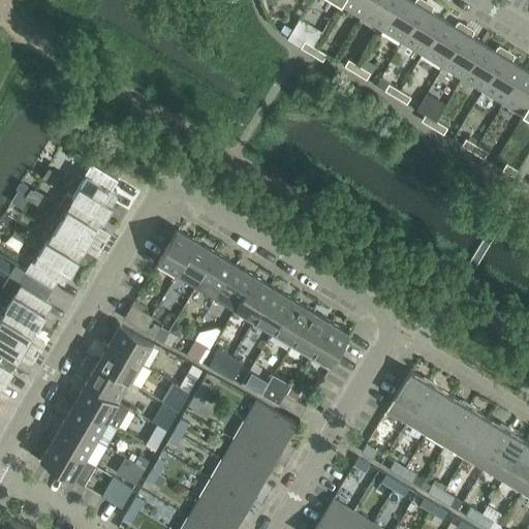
[(344,0),(342,5),(362,18),(372,0),(344,0)]
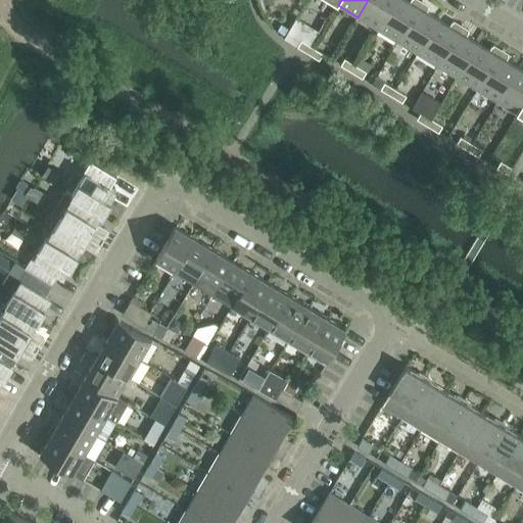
[(368,0),(358,17),(378,29),(394,0),(368,0)]
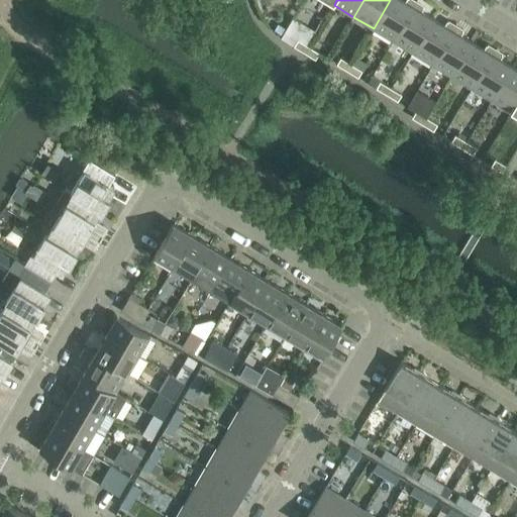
[(412,0),(406,0),(405,2),(402,0),(390,0),(374,28),(393,40),(416,2),(412,0)]
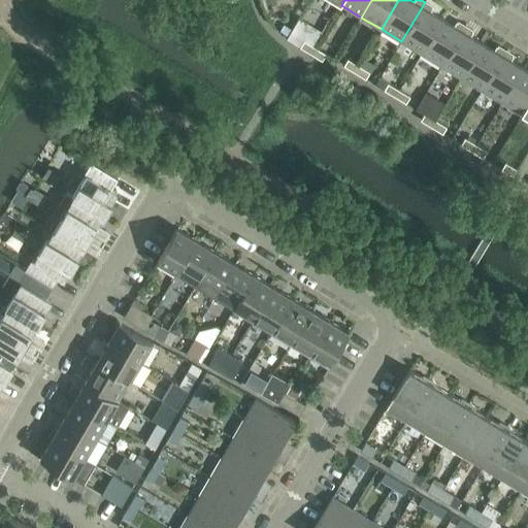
[(431,12),(433,7),(425,2),(401,41),(422,54),(442,19),(431,12)]
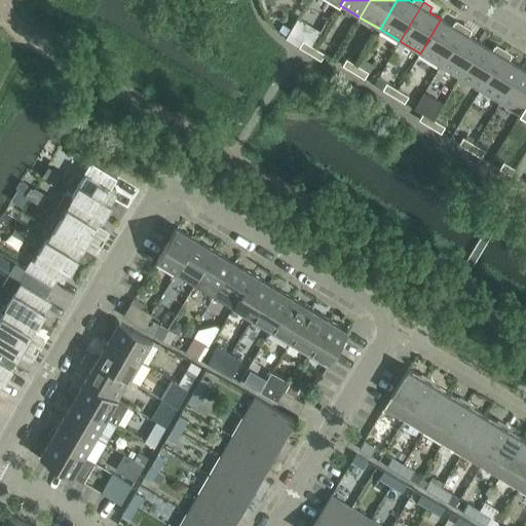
[(455,22),(452,26),(441,19),(420,53),(440,66),(463,27),(455,22)]
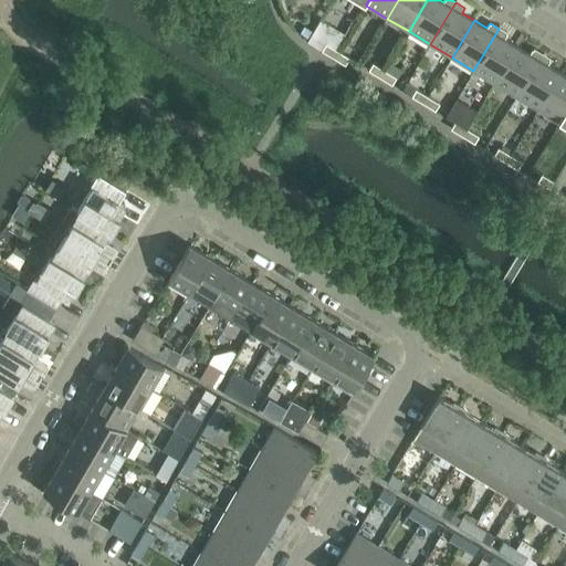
[(505,39),(507,34),(499,29),(473,71),(495,84),(517,46),(505,39)]
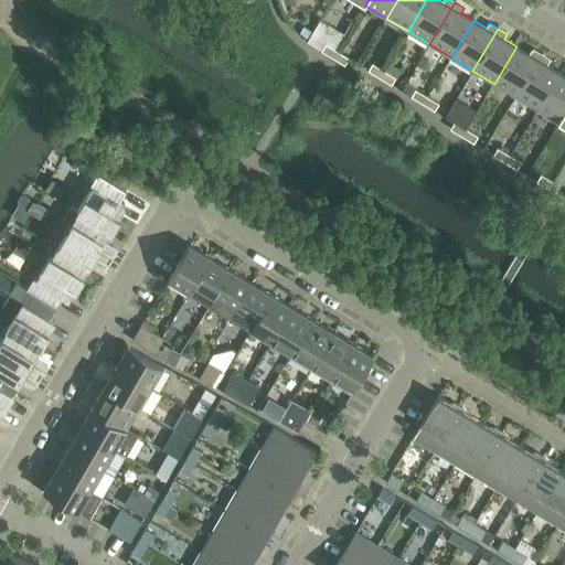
[(326,43),(321,51),(332,57),(337,51),(326,43)]
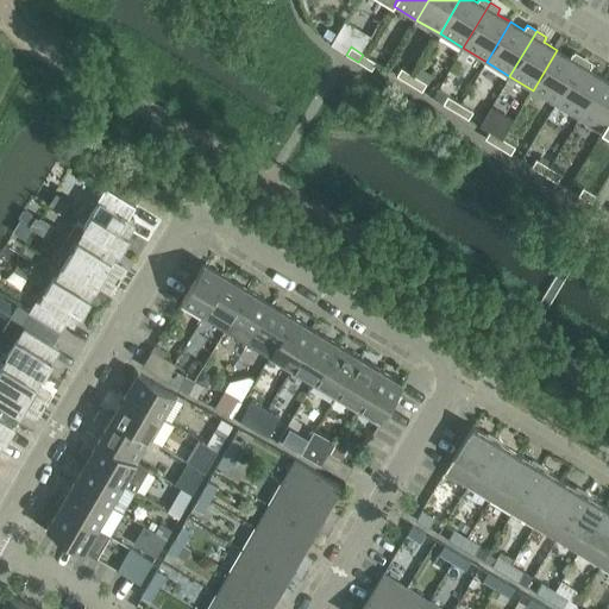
[(573,52),(570,58),(557,50),(533,90),(556,104),(583,58),(573,52)]
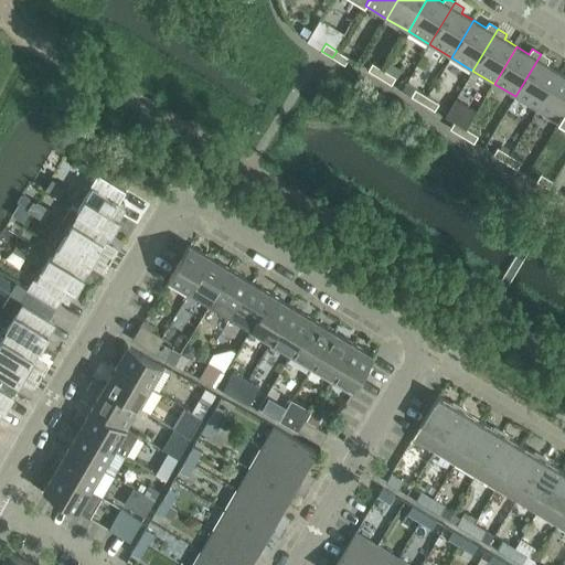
[(344,65),(349,59),(349,57),(337,51),(332,57),(344,65)]
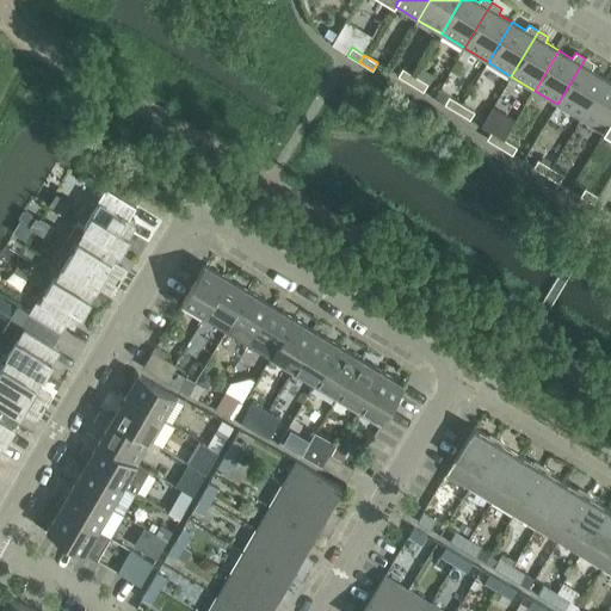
[(592,71),(594,65),(585,59),(557,104),(581,118),(605,79),(592,71)]
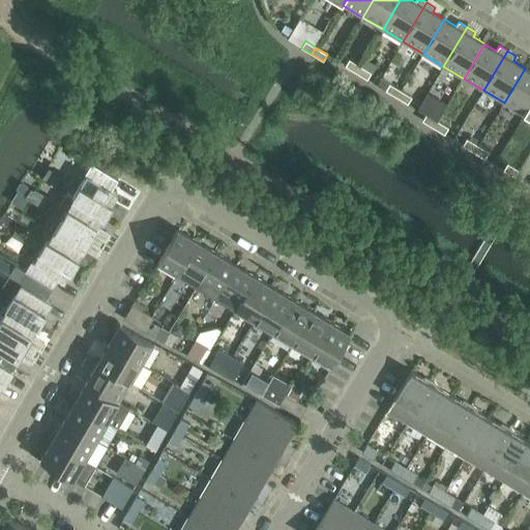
[(350,59),(346,66),(356,72),(360,66),(350,59)]
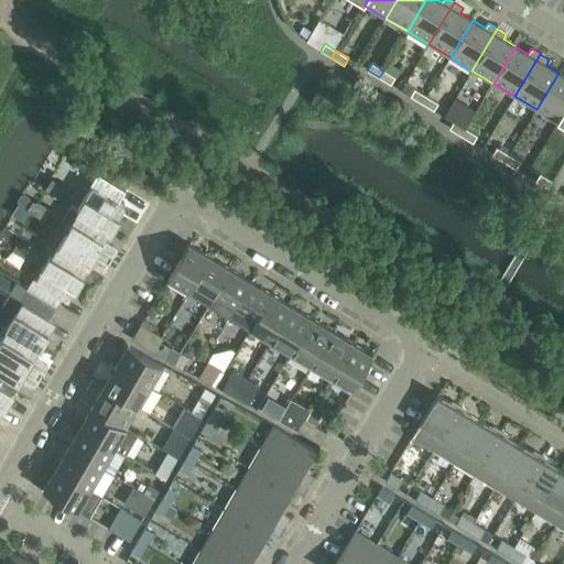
[(391,85),(396,77),(383,71),(379,77),(391,85)]
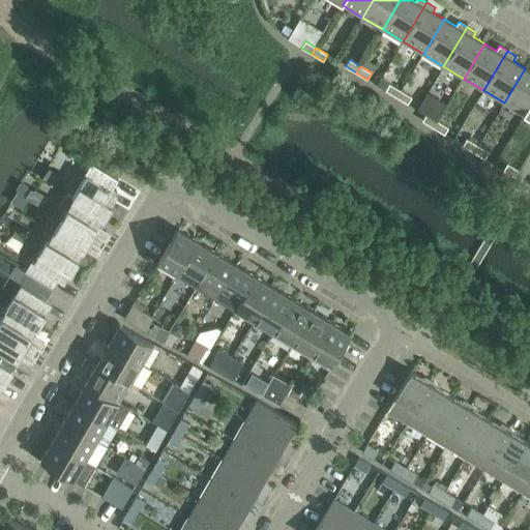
[(529,70),(525,68),(504,102),(524,115),(529,105),(529,70)]
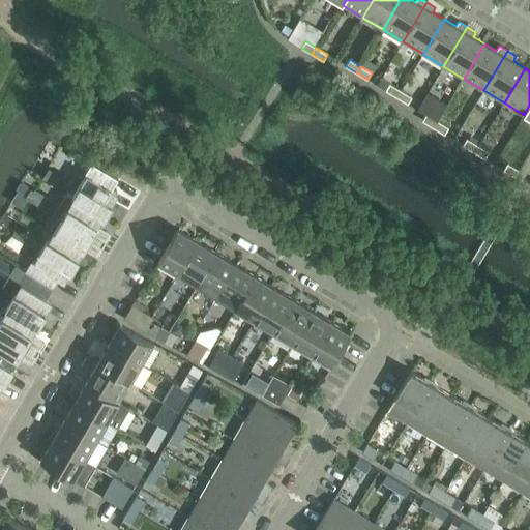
[(389,84),(386,90),(396,97),(401,90),(389,84)]
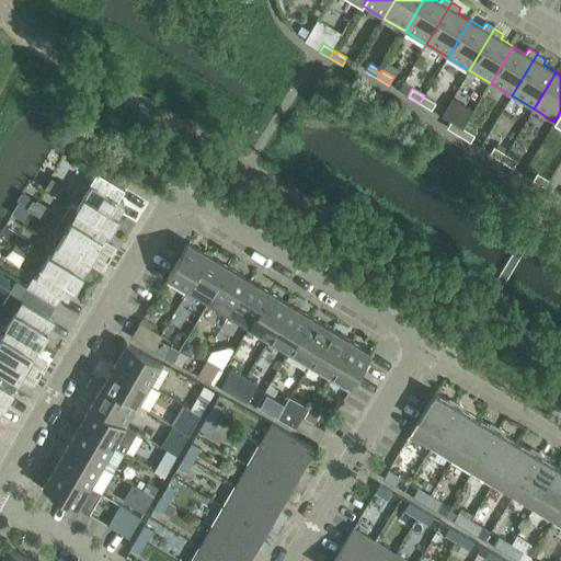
[(432,110),(436,103),(424,95),(420,103),(432,110)]
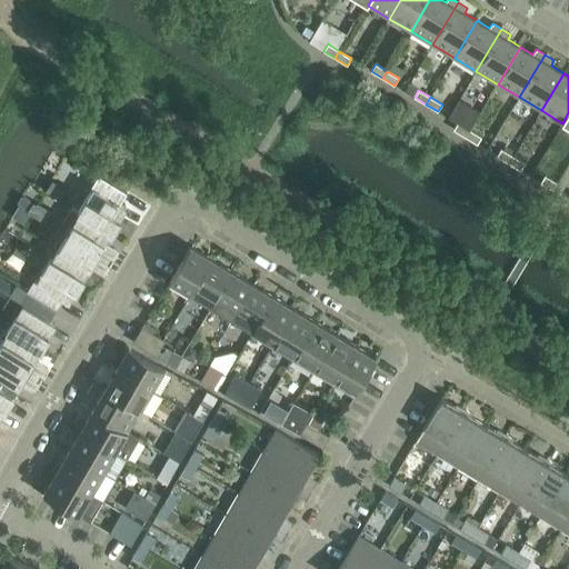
[(458,122),(453,130),(466,137),(470,130),(458,122)]
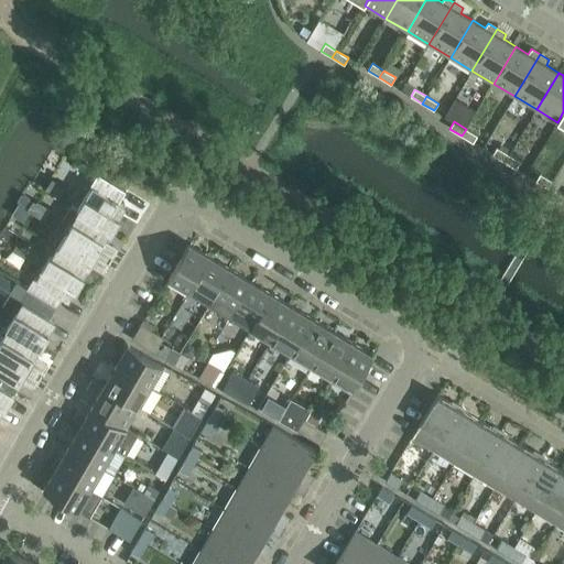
[(474,143),(478,136),(466,129),(462,136),(474,143)]
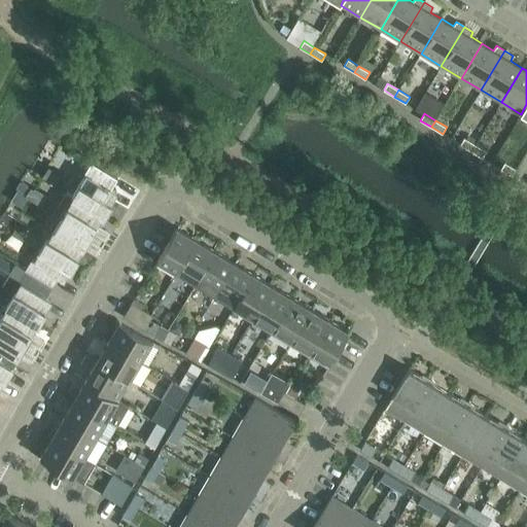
[(470,128),(460,144),(471,151),(476,144),(482,135),(470,128)]
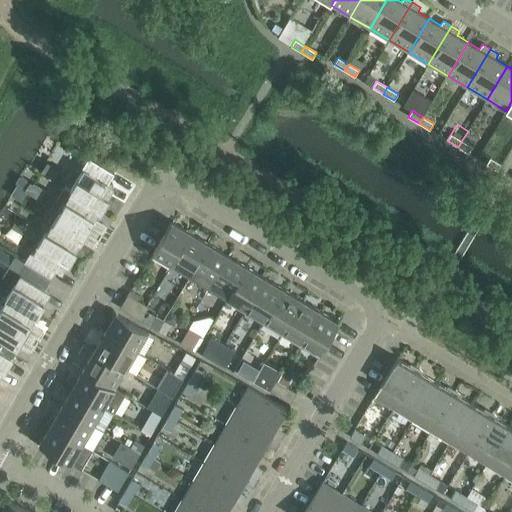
[(469,153),(473,147),(462,140),(458,147),(469,153)]
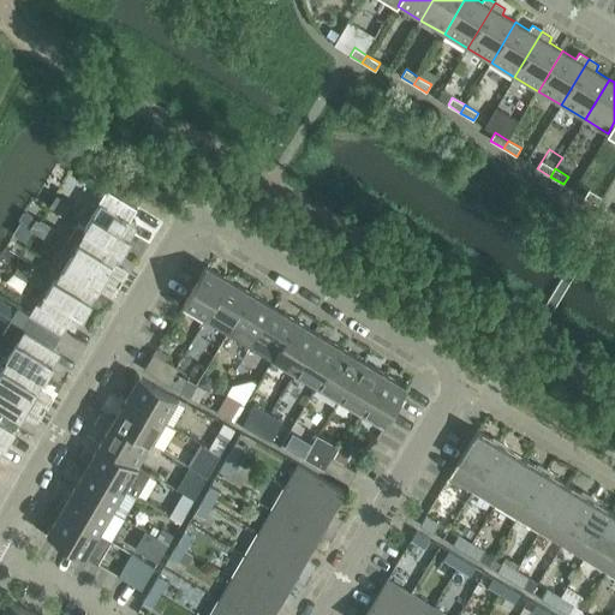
[(120,250),(121,251),(131,236),(130,236),(136,224),(130,220),(137,208),(107,189),(99,203),(101,204),(95,214),(94,214),(84,228),(87,230),(88,230),(120,250)]
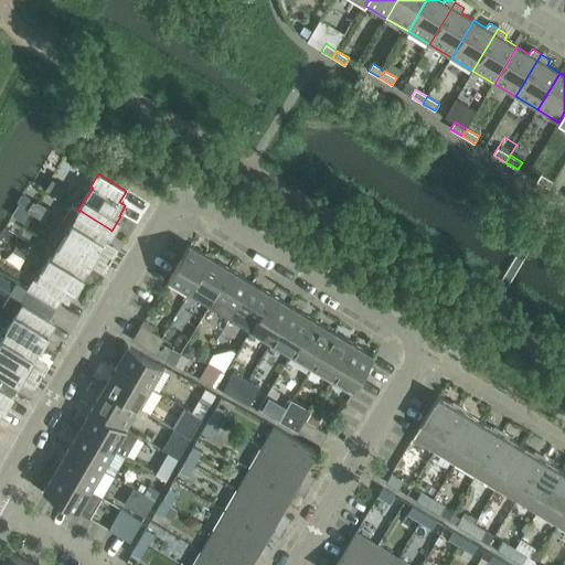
[(542,174),(537,181),(550,189),(553,181),(542,174)]
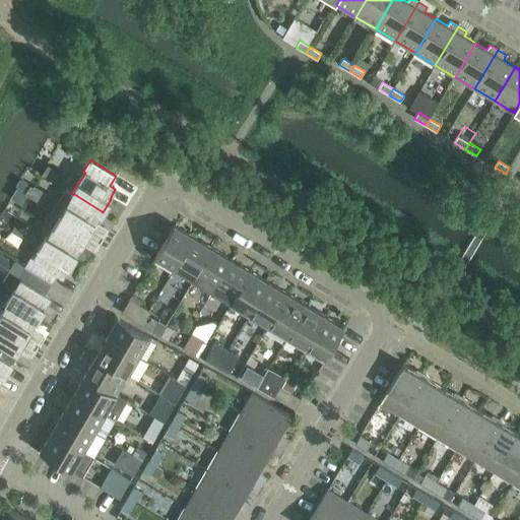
[(19,179),(15,186),(25,192),(29,185),(19,179)]
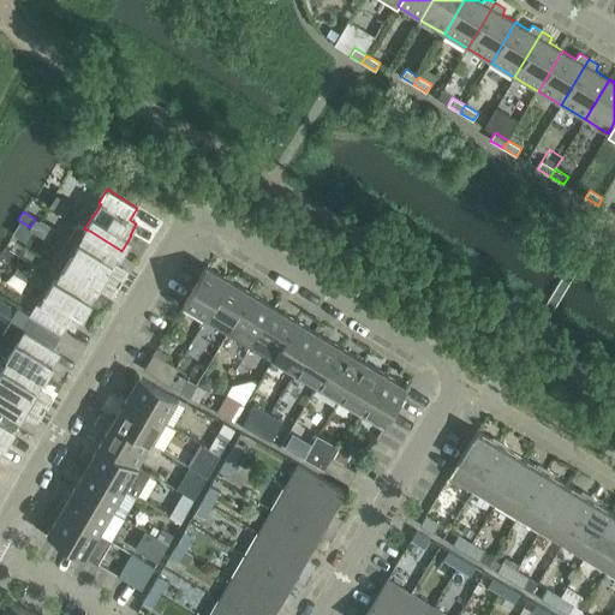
[(123,281),(127,272),(113,262),(120,250),(88,230),(87,230),(72,255),(121,284),(123,281)]
